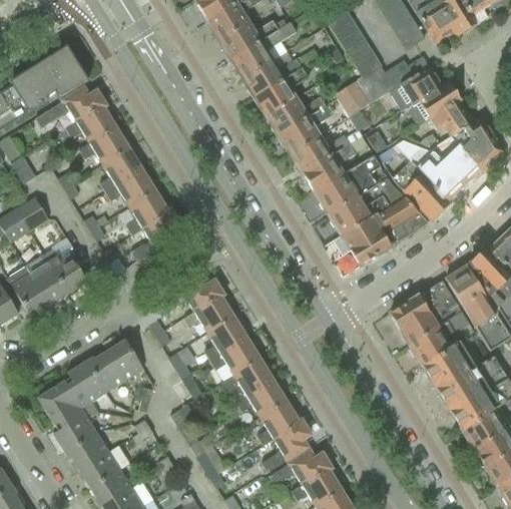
[(195,0),(207,19),(237,0),(195,0)]
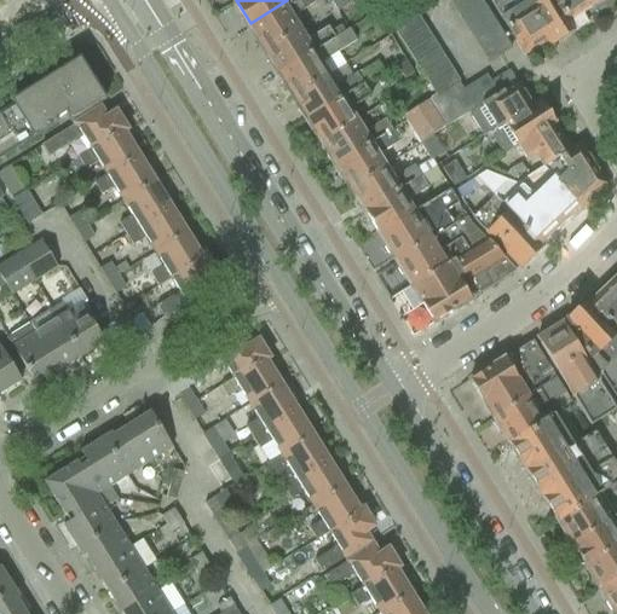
[(287,0),(251,23),(259,36),(258,39),(263,47),(300,24),(293,12),(315,0),(287,0)]
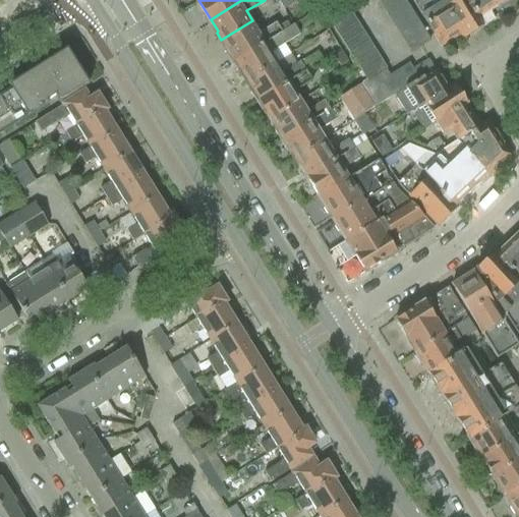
[(383,0),(382,1),(388,10),(404,0),(383,0)]
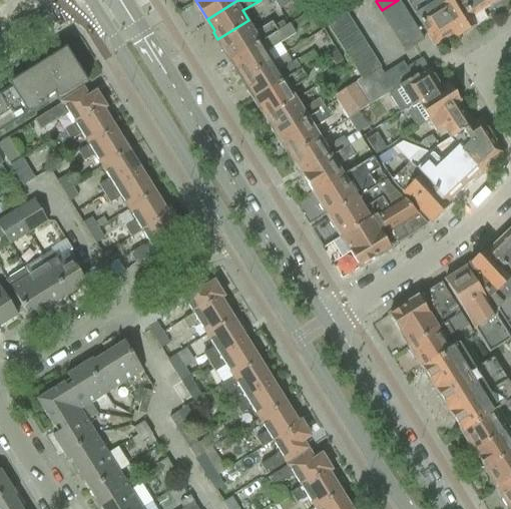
[(382,10),(388,20),(407,8),(402,0),(398,0),(382,10)]
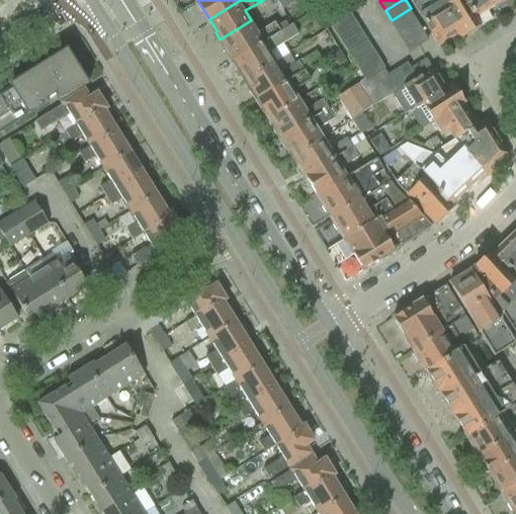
[(415,0),(413,1),(439,43),(458,30),(439,0),(415,0)]
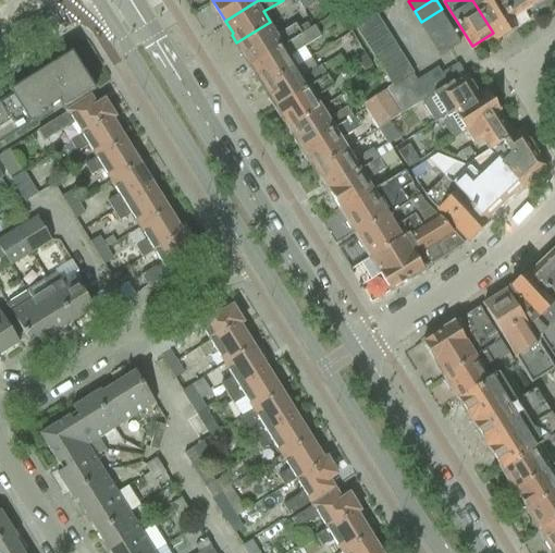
[(472,0),(481,14),(493,33),(496,38),(519,24),(504,0),(472,0)]
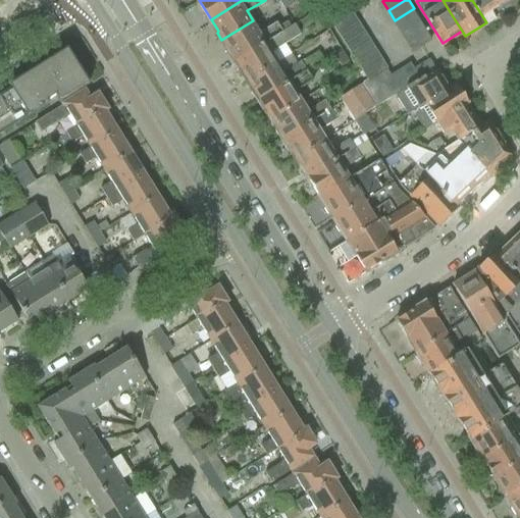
[(472,0),(486,22),(496,16),(490,9),(500,4),(497,0),(472,0)]
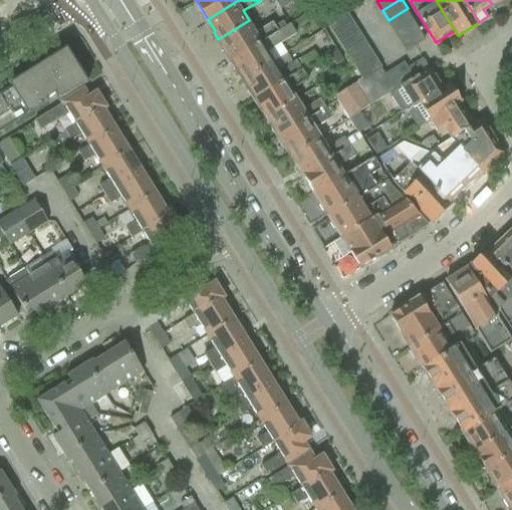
[(326,19),(332,29),(351,17),(345,7),(326,19)]
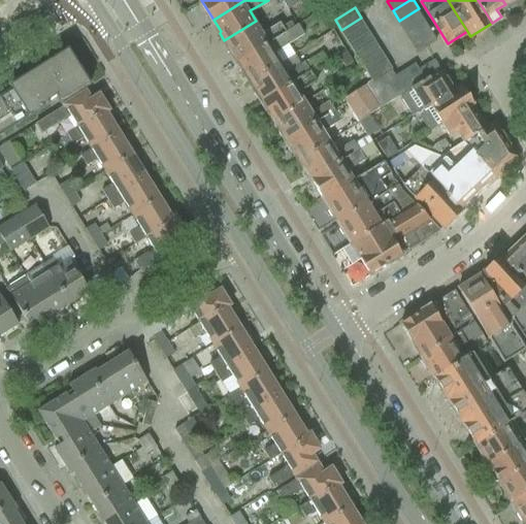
[(399,21),(405,30),(425,19),(419,8),(399,21)]
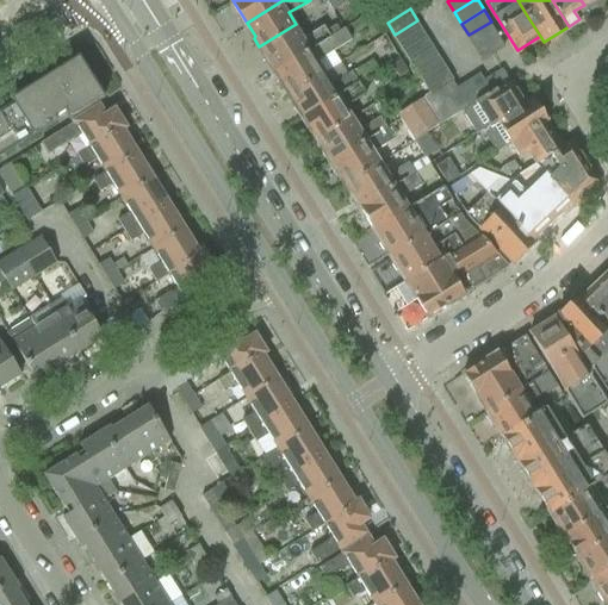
[(395,35),(402,45),(425,31),(417,20),(395,35)]
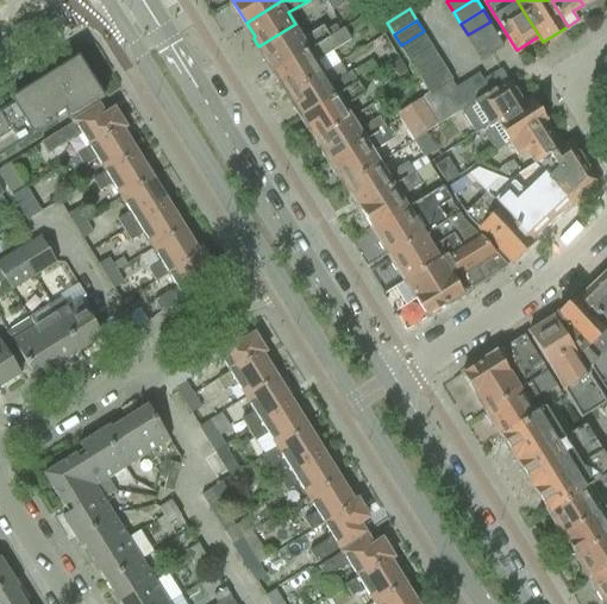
[(335,21),(326,27),(330,33),(339,27),(335,21)]
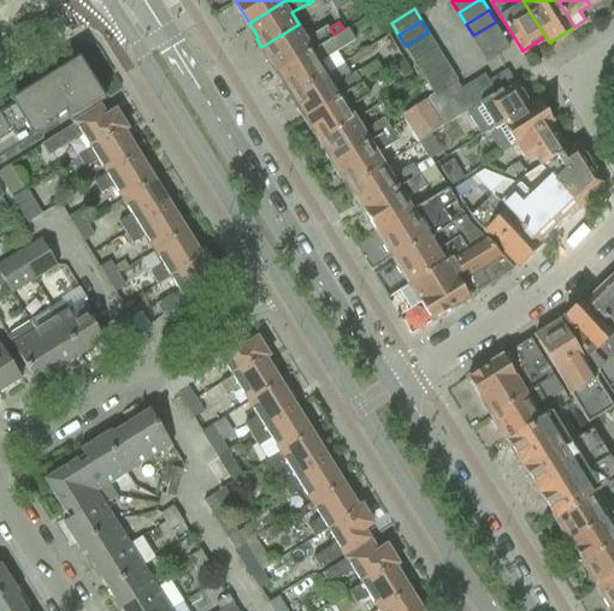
[(473,35),(480,47),(503,33),(496,22),(473,35)]
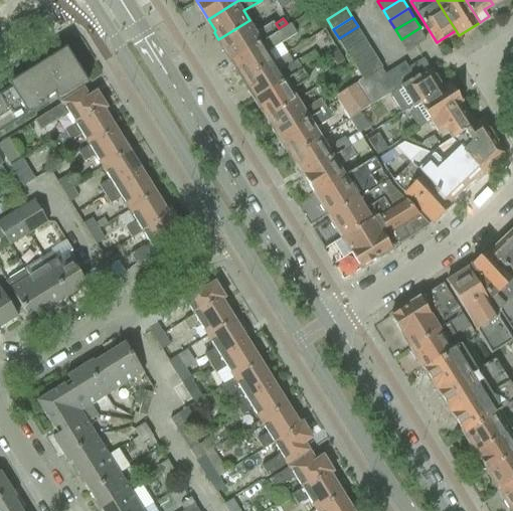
[(249,20),(218,39),(222,46),(225,46),(232,57),(262,39),(279,28),(276,23),(274,20),(257,30),(249,20)]
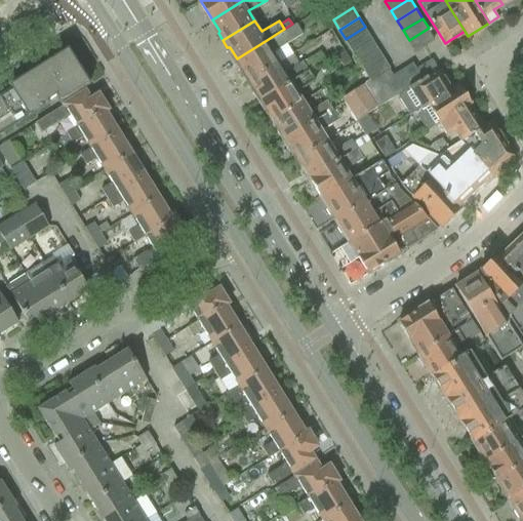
[(267,40),(237,58),(243,70),(243,73),(247,79),(279,59),(293,50),(287,41),(304,31),(297,21),(292,24),(284,29),(267,40)]
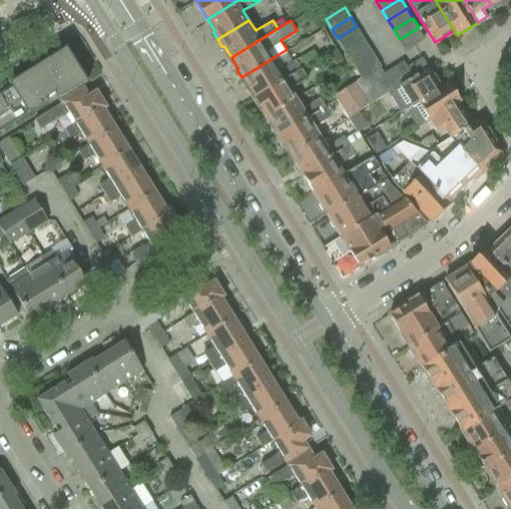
[(338,38),(344,48),(363,36),(357,26),(338,38)]
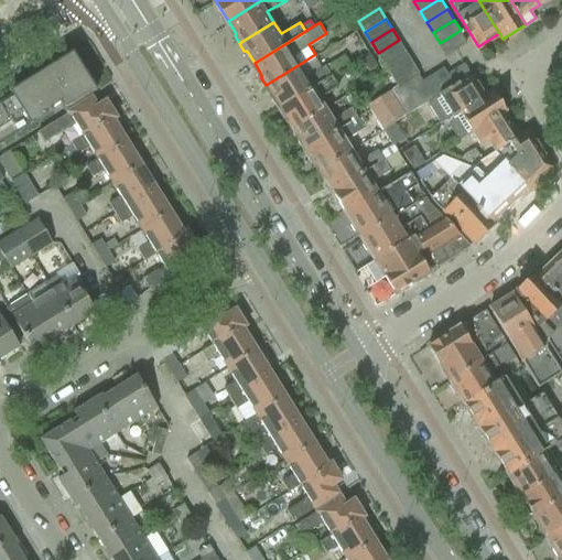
[(461,30),(440,43),(446,53),(467,41),(461,30)]
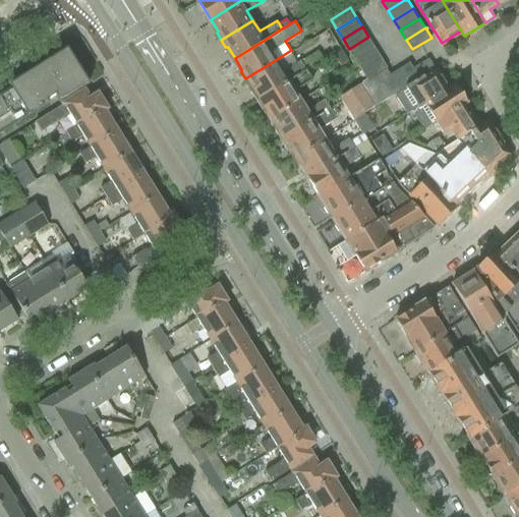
[(349,49),(355,58),(375,46),(368,37),(349,49)]
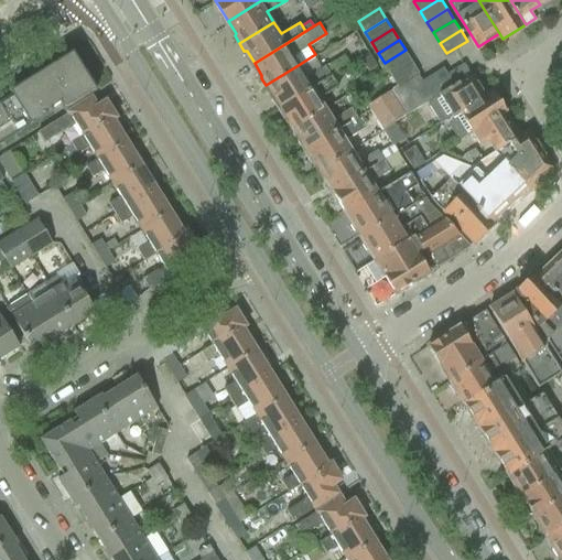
[(32,122),(53,109),(52,107),(61,101),(65,108),(97,88),(74,50),(10,89),(12,93),(32,122)]
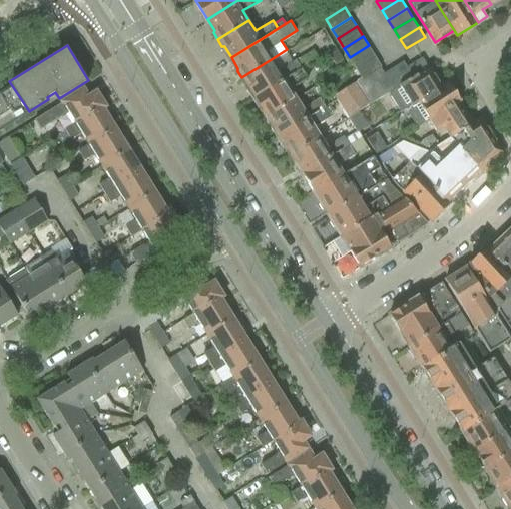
[(350,57),(356,67),(375,55),(369,45),(350,57)]
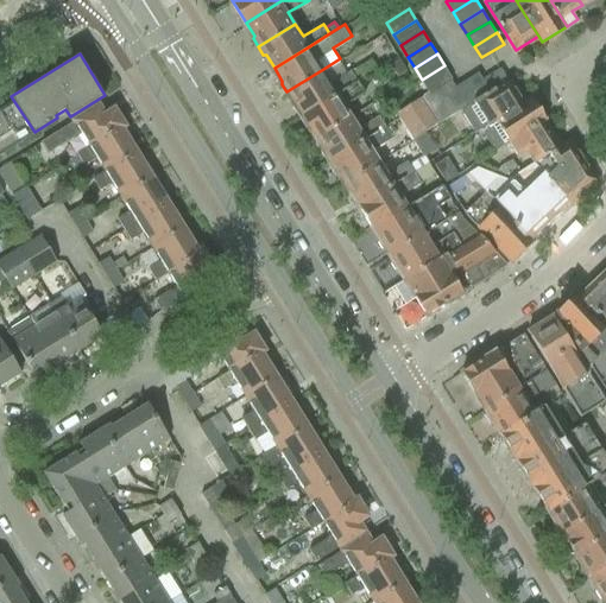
[(363,62),(352,68),(358,78),(370,71),(363,62)]
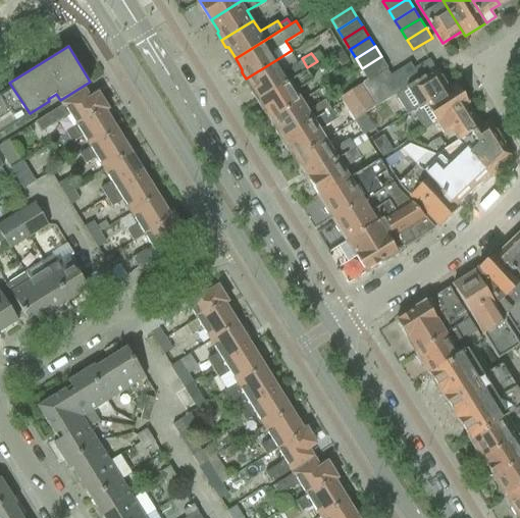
[(362,68),(368,78),(387,66),(381,56),(362,68)]
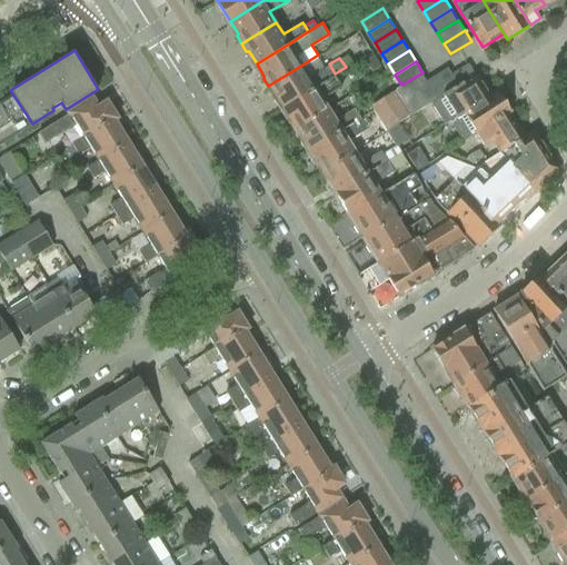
[(476,73),(469,62),(453,73),(459,83),(476,73)]
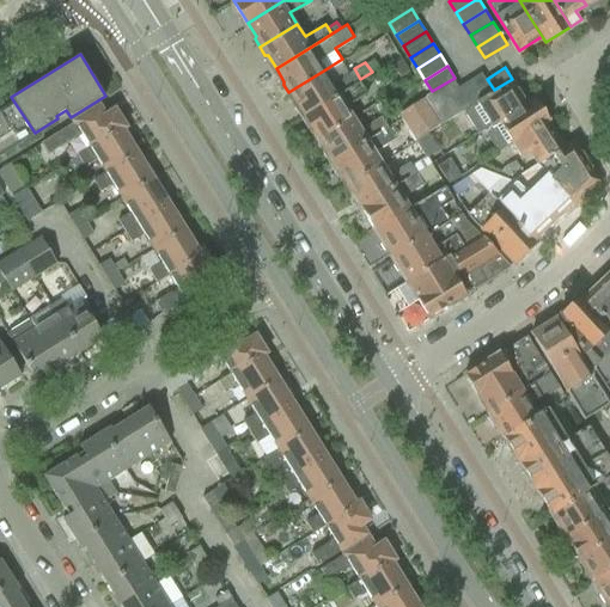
[(297,100),(304,114),(360,79),(354,68),(334,81),(325,69),(288,92),(293,100),(297,100)]
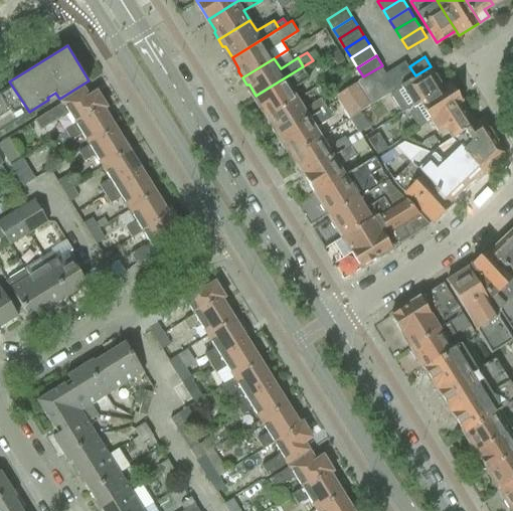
[(405,82),(415,75),(409,66),(405,60),(395,66),(405,82)]
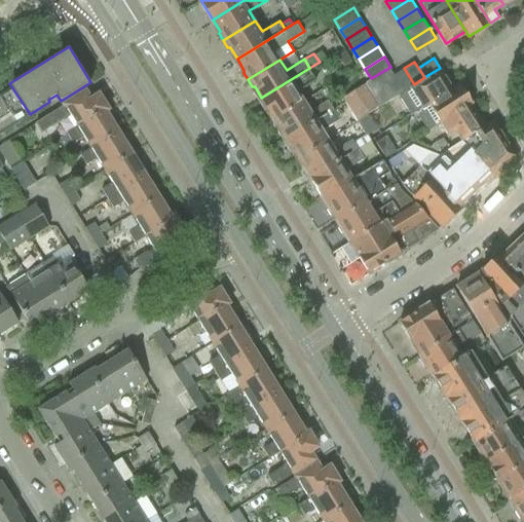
[(405,89),(400,94),(411,112),(416,110),(454,85),(442,66),(440,68),(424,77),(414,84),(405,89)]
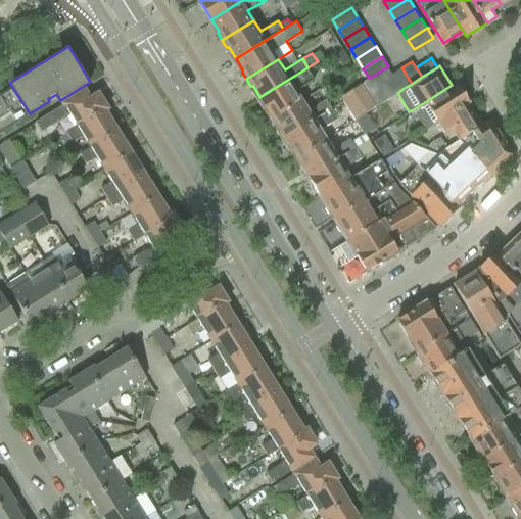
[(392,74),(388,66),(369,78),(342,95),(357,119),(368,111),(397,93),(403,89),(392,74)]
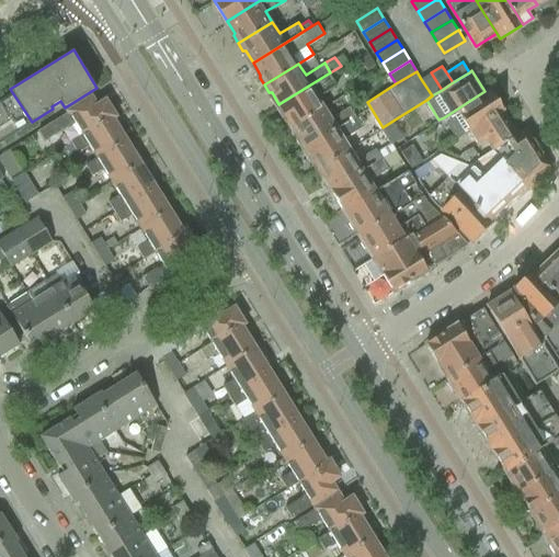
[(286,121),(291,127),(324,105),(318,95),(338,83),(330,72),(278,104),(286,116),(286,121)]
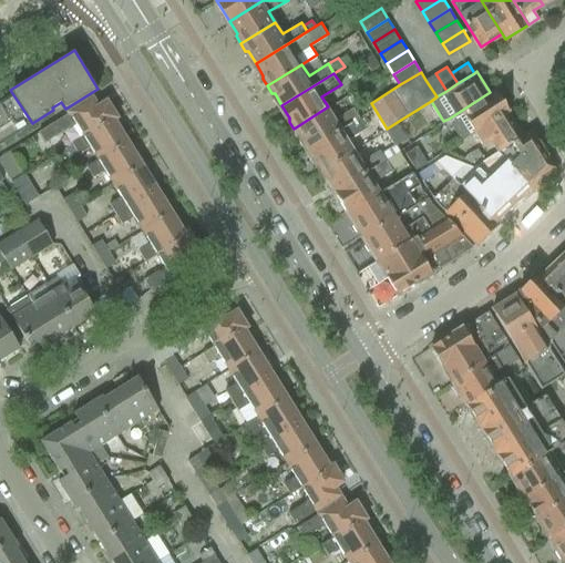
[(437,96),(447,91),(435,73),(425,80),(437,96)]
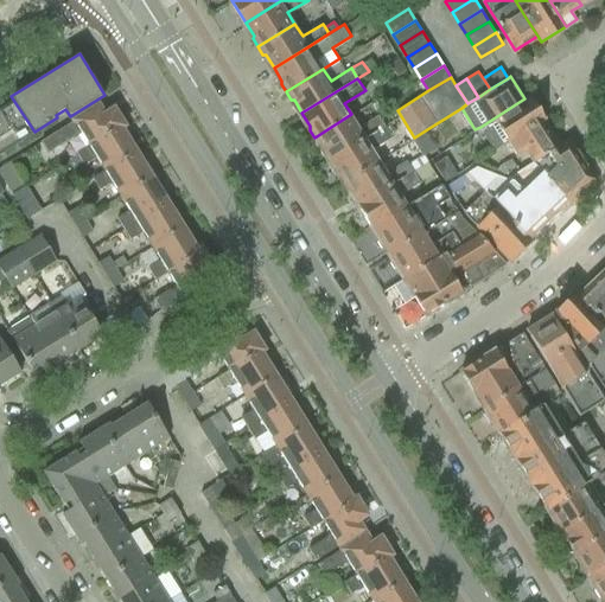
[(495,148),(508,140),(546,116),(532,94),(524,98),(481,127),(495,148)]
